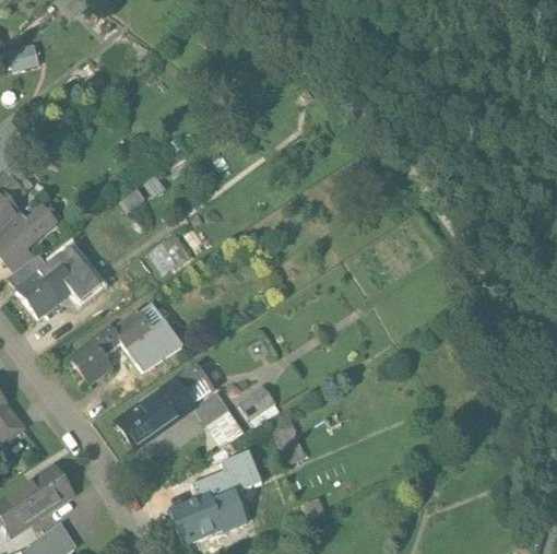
[(43,20),(12,25),(16,46),(47,40),(43,20)]
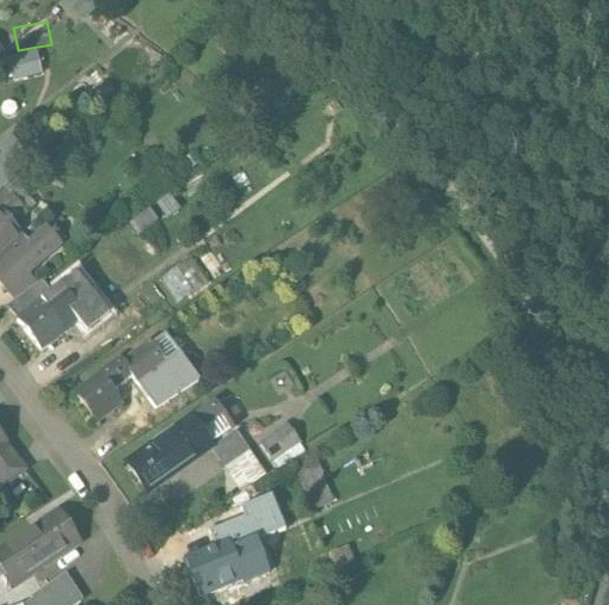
[(0,159),(0,186),(13,176),(0,159)]
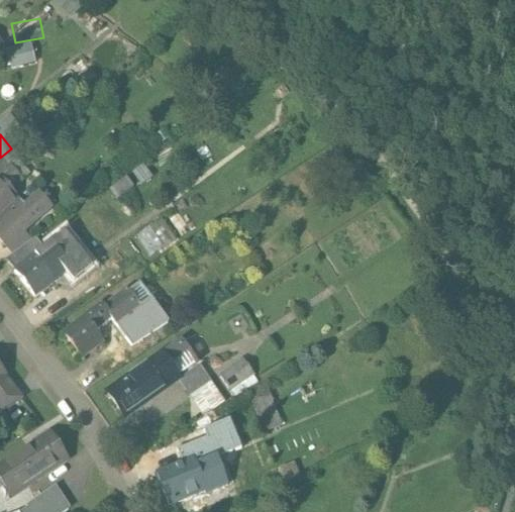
[(12,163),(0,172),(0,214),(20,197),(11,187),(24,177),(12,163)]
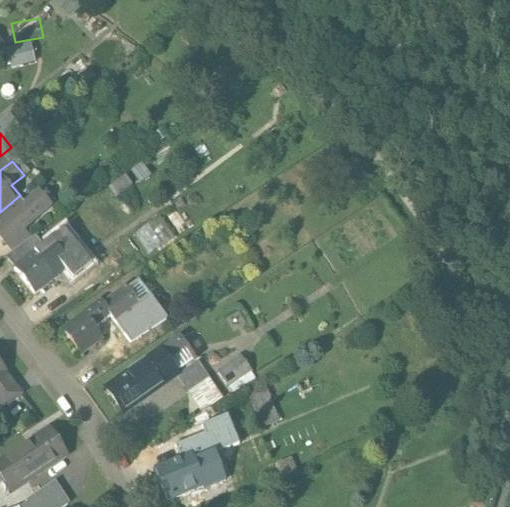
[(40,188),(0,222),(0,233),(5,239),(6,240),(19,229),(20,230),(53,202),(50,200),(51,199),(43,190),(43,191),(40,188)]
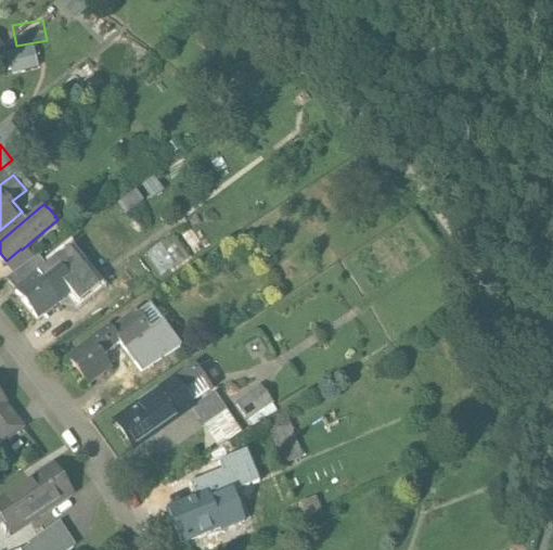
[(62,258),(20,288),(39,315),(61,299),(52,286),(73,272),(62,258)]
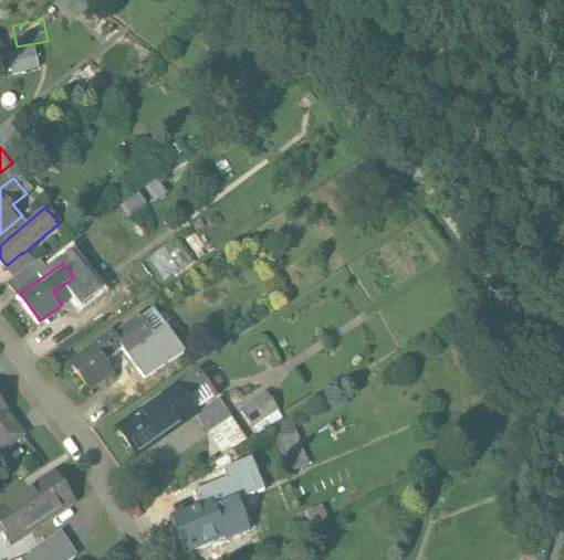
[(112,326),(70,359),(92,388),(115,370),(105,358),(125,344),(131,350),(157,330),(142,309),(115,330),(112,326)]
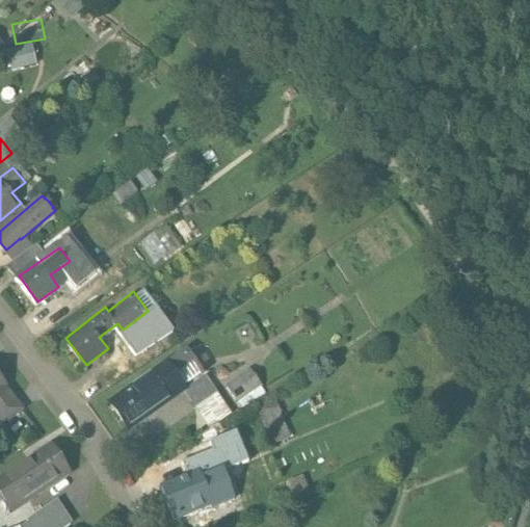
[(133,336),(139,349),(174,334),(167,319),(133,336)]
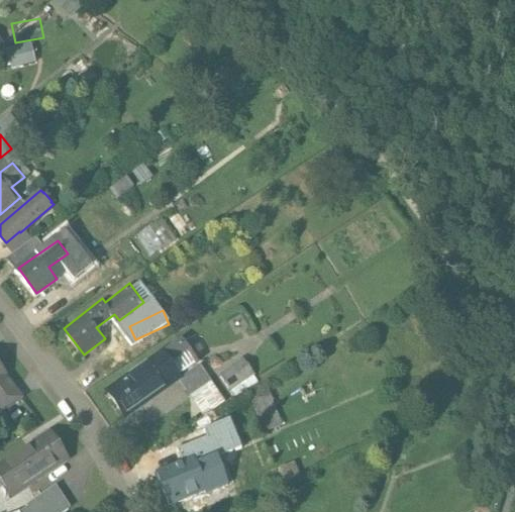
[(185,336),(108,389),(126,415),(148,400),(145,395),(149,392),(152,397),(182,377),(183,377),(181,373),(200,360),(185,336)]
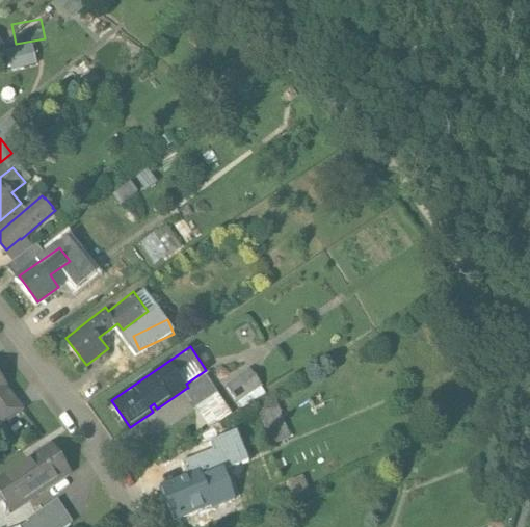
[(270,381),(260,361),(232,374),(243,396),(270,381)]
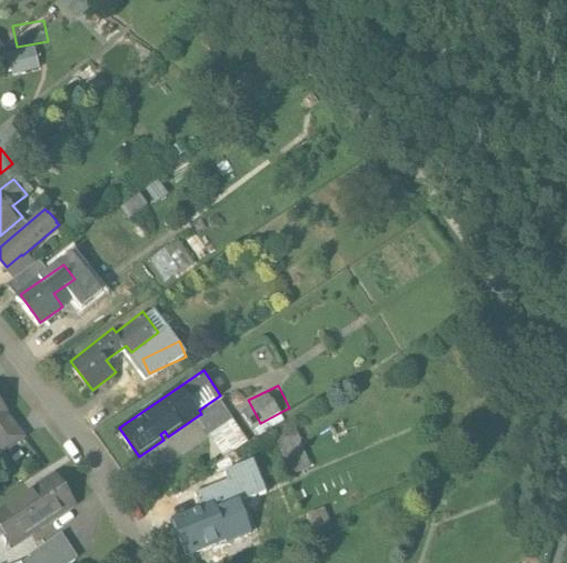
[(0,398),(0,433),(15,421),(7,411),(9,410),(0,398)]
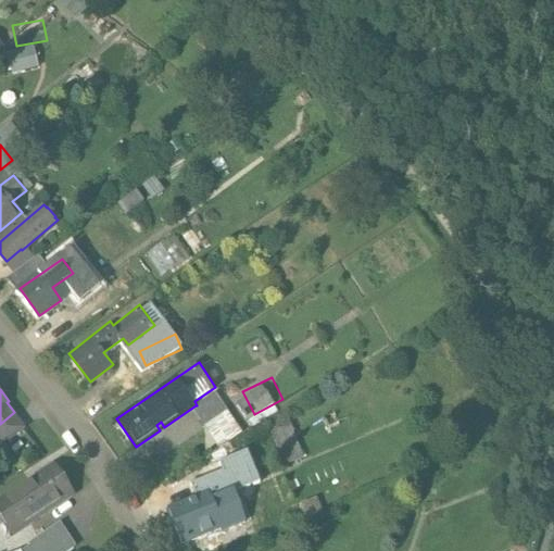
[(197,405),(196,405),(208,423),(229,409),(217,391),(197,405)]
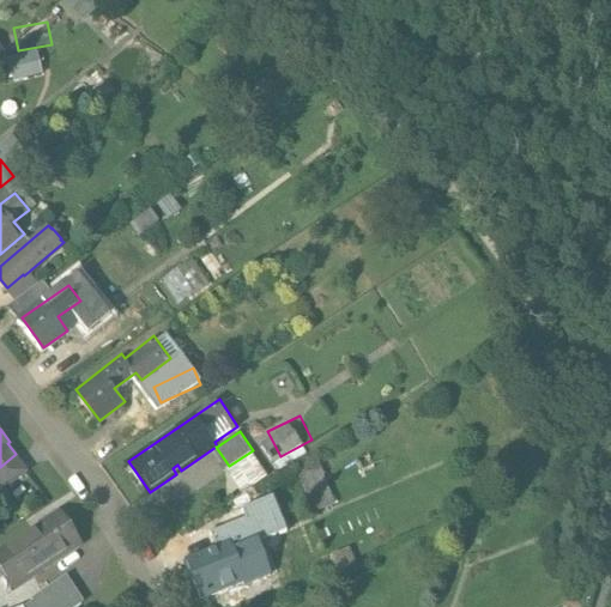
[(16,454),(0,467),(0,489),(28,468),(16,454)]
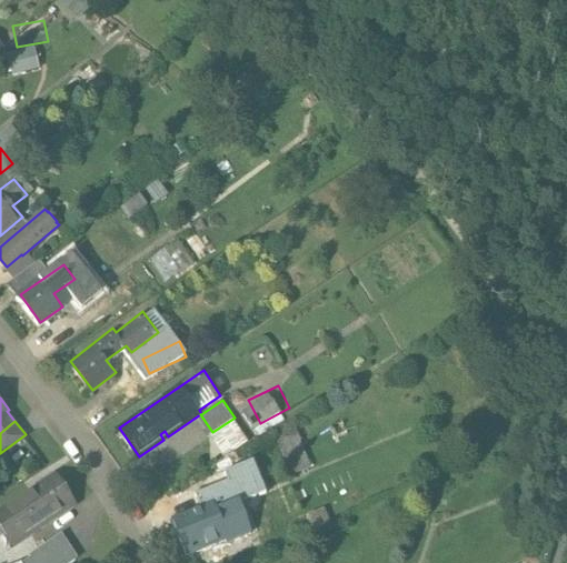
[(252,456),(225,468),(236,495),(264,483),(252,456)]
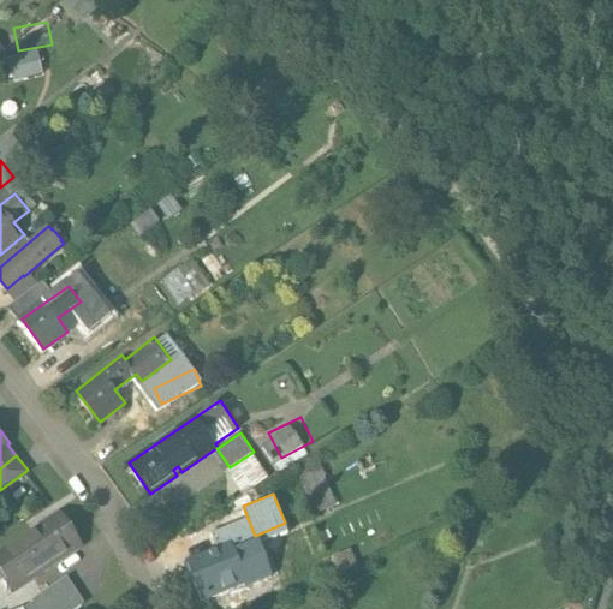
[(59,511),(0,547),(0,561),(15,584),(35,571),(27,556),(46,544),(54,559),(79,543),(59,511)]
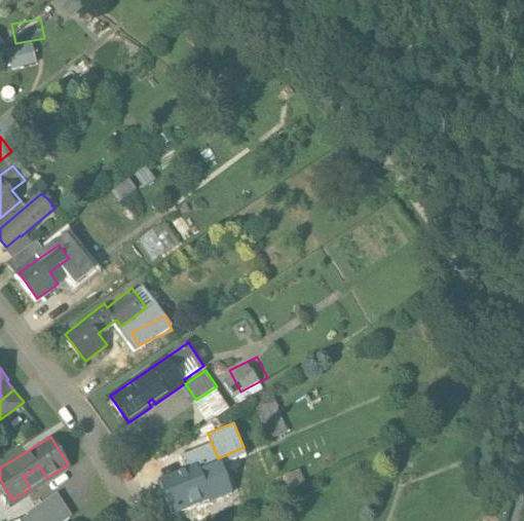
[(220,462),(200,471),(210,494),(208,495),(209,497),(230,489),(220,462)]
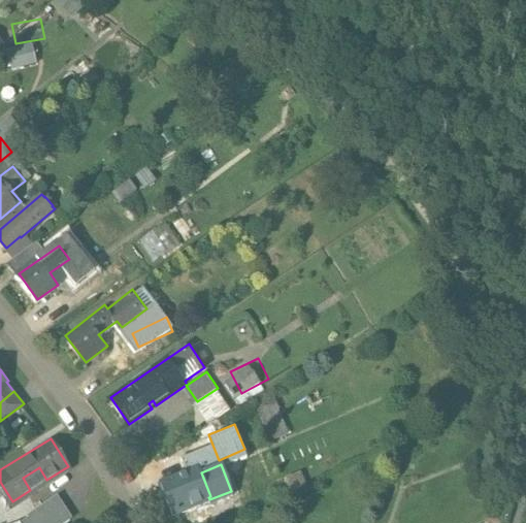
[(199,466),(162,480),(174,510),(208,497),(210,496),(201,472),(199,466)]
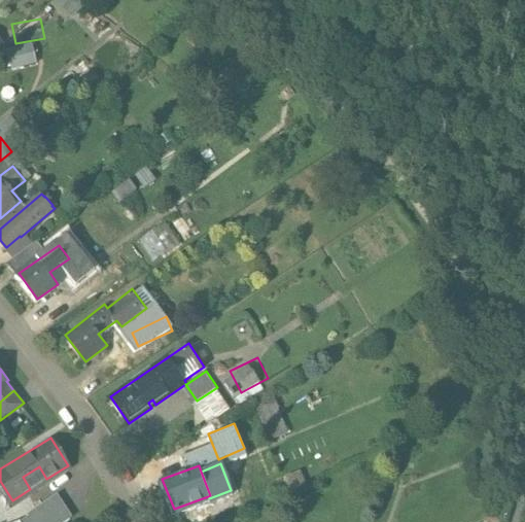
[(56,492),(29,510),(36,521),(60,521),(71,516),(56,492)]
